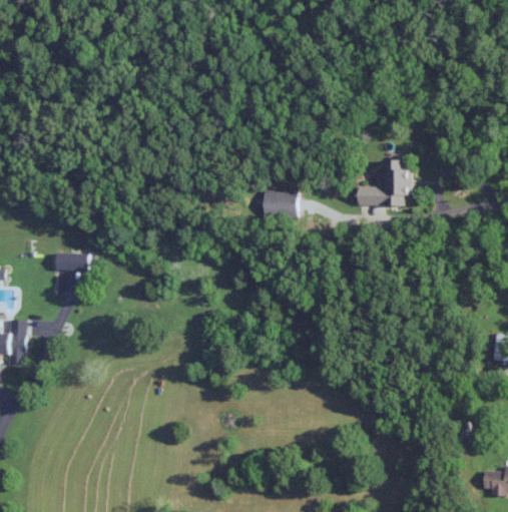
[(357,205),(406,206),(406,195),(415,196),(415,169),(406,169),(406,162),(389,162),(388,187),(357,186),(357,205)]
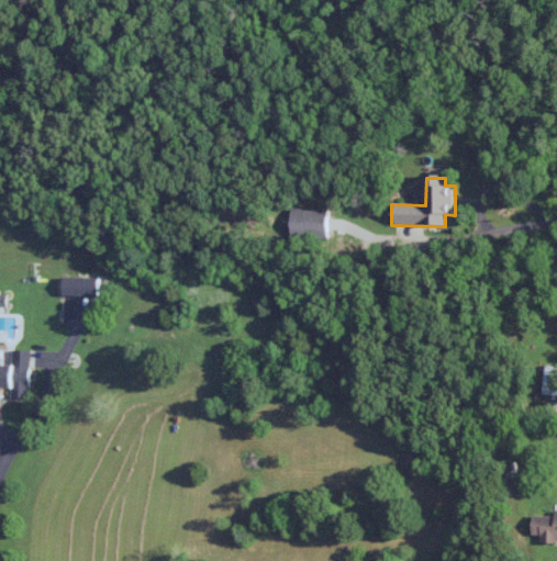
[(325,239),(325,210),(289,210),(289,239),(325,239)]
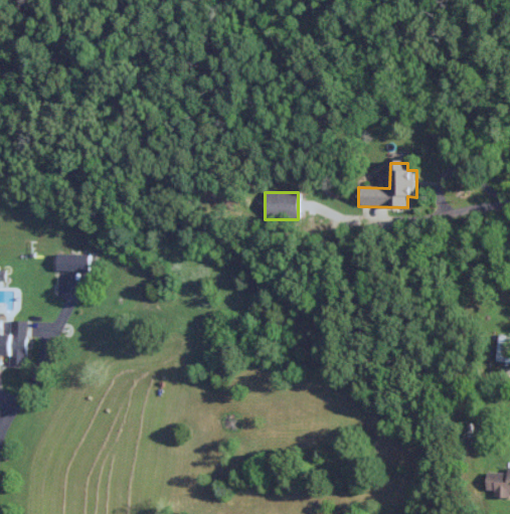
[(91,273),(91,254),(56,254),(56,273),(91,273)]
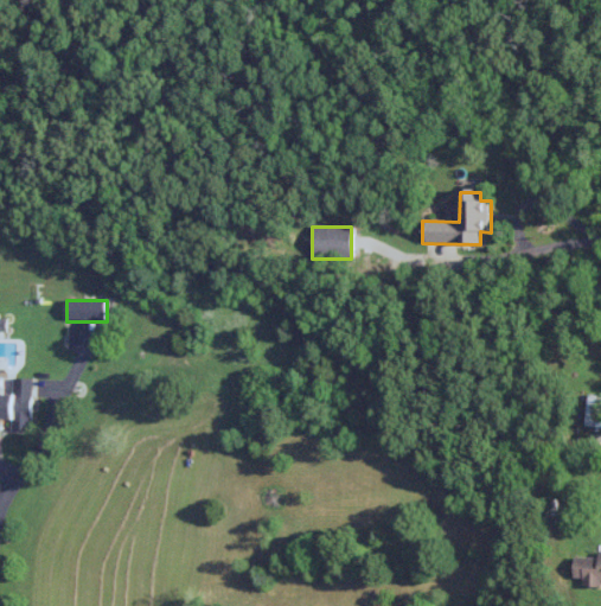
[(0,431),(31,432),(32,378),(11,378),(11,395),(0,395),(0,431)]
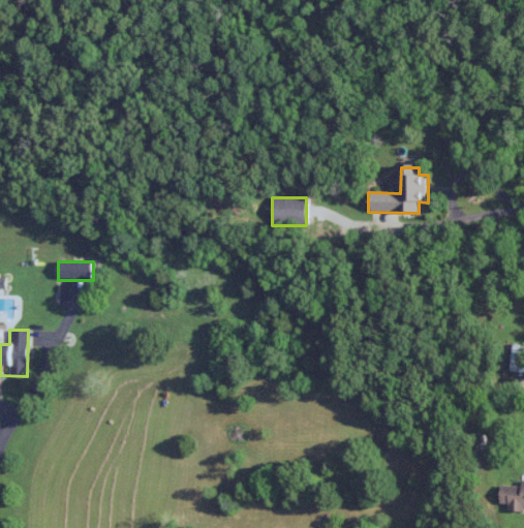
[(523,375),(523,374),(523,346),(514,343),(504,369),(523,375)]
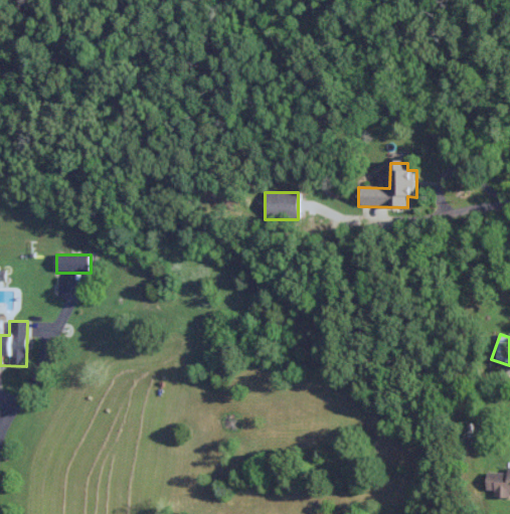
[(489,473),(489,496),(509,496),(509,467),(506,468),(506,473),(489,473)]
